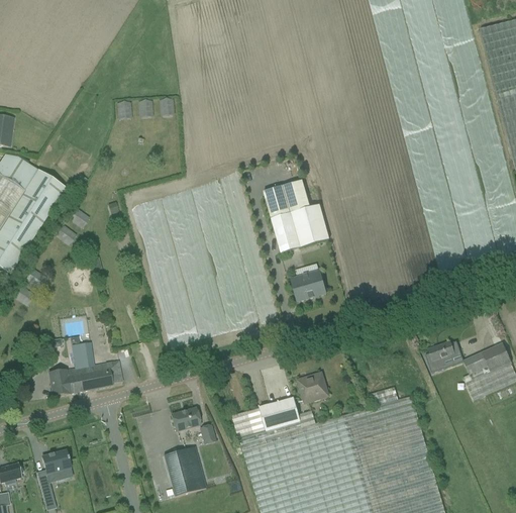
[(515,17),(479,27),(512,157),(515,171),(515,170),(515,17)]
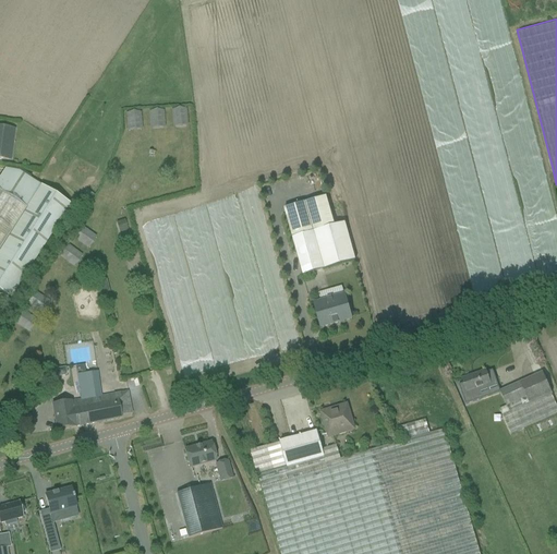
[(171,104),(171,122),(186,122),(186,104),(171,104)]
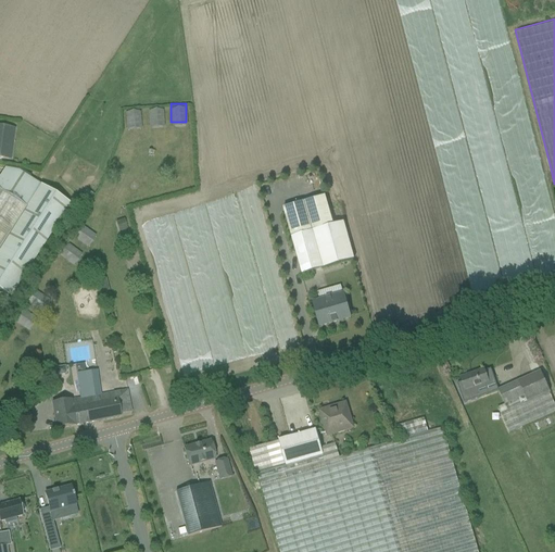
[(163,105),(148,105),(148,123),(163,123),(163,105)]
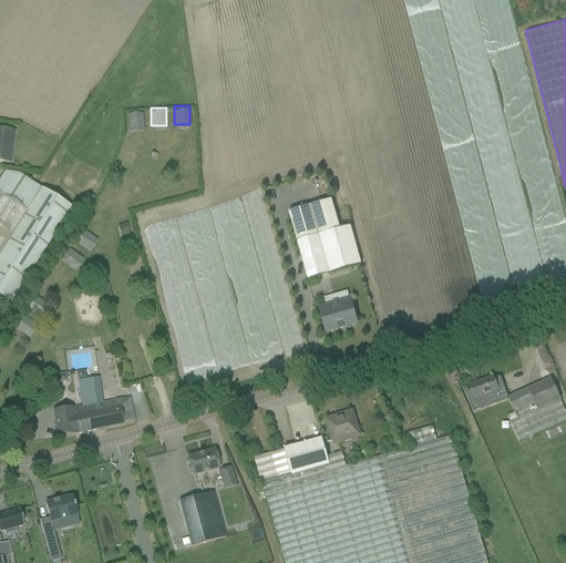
[(126,110),(127,129),(143,128),(142,109),(126,110)]
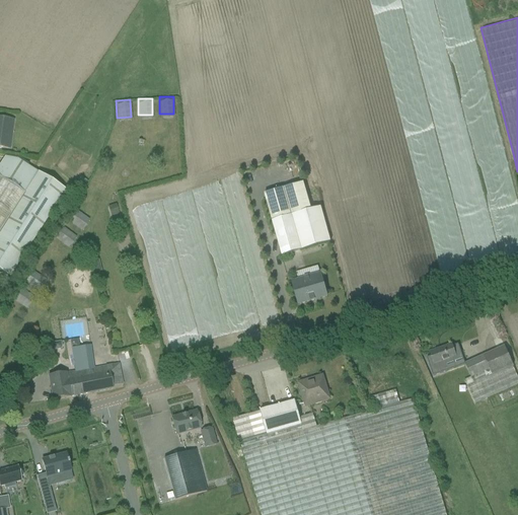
[(0,144),(5,145),(9,117),(0,115),(0,144)]
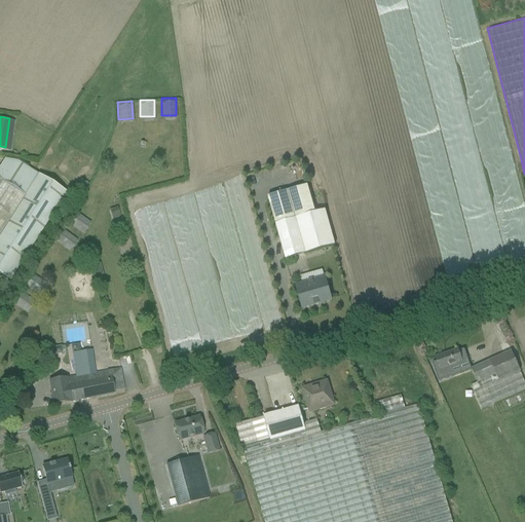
[(66,189),(37,172),(24,192),(0,177),(0,272),(9,278),(66,189)]
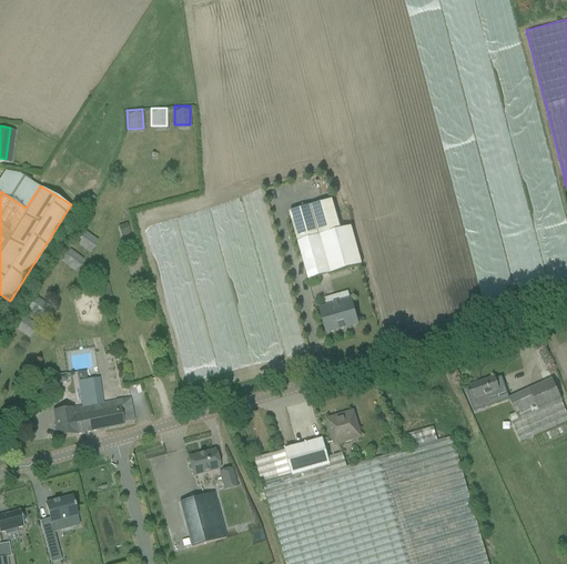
[(361,262),(350,223),(341,225),(333,197),(289,209),(307,277),(361,262)]
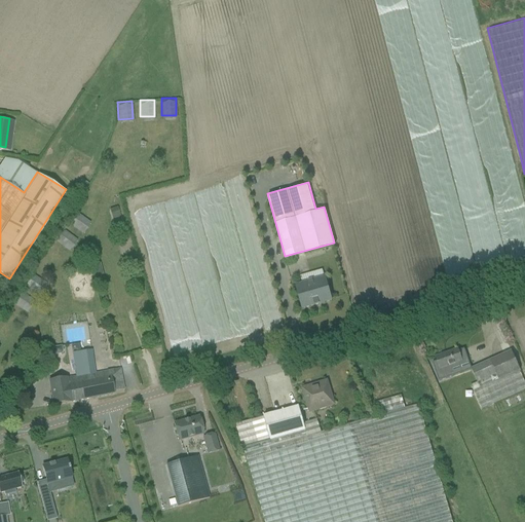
[(108,207),(111,217),(119,214),(116,203),(108,207)]
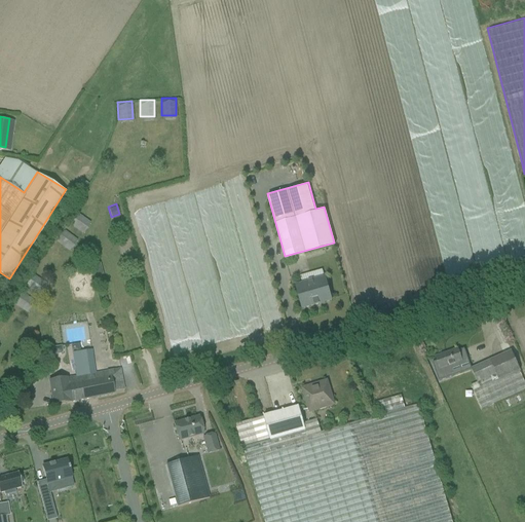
[(84,230),(90,218),(79,212),(72,224),(84,230)]
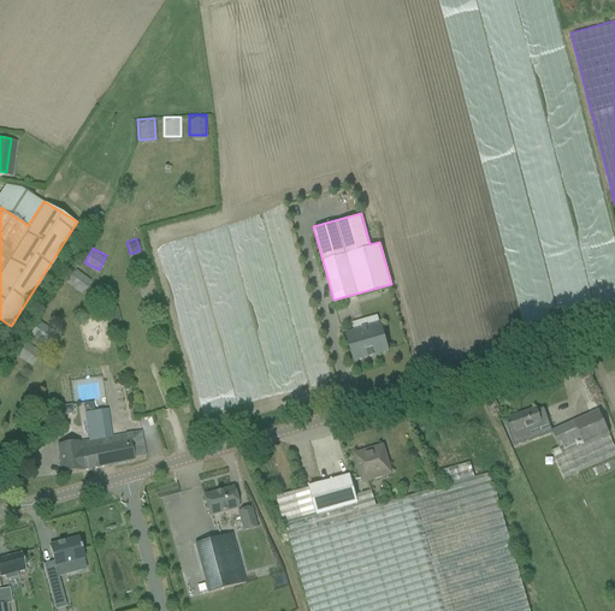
[(135,267),(143,264),(140,251),(131,255),(135,267)]
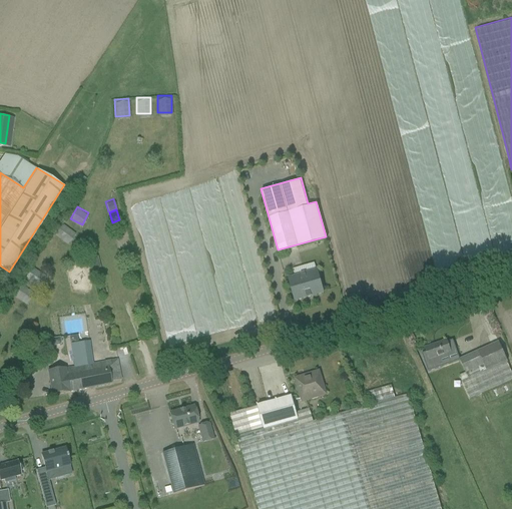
[(55,234),(69,240),(74,228),(60,222),(55,234)]
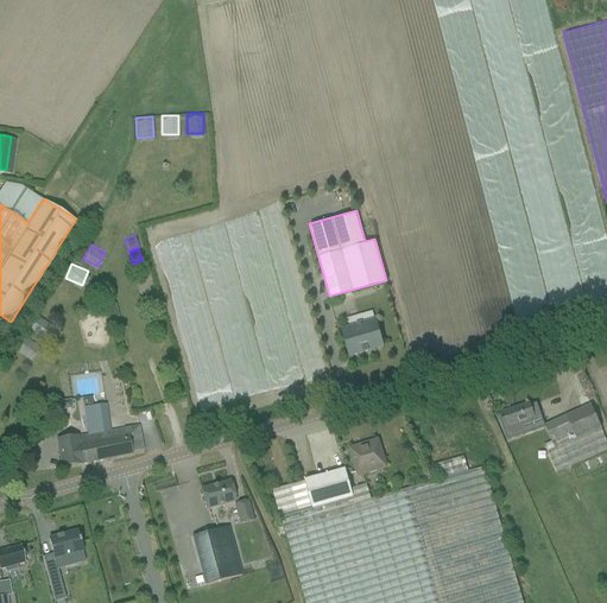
[(102,304),(106,317),(119,315),(115,300),(102,304)]
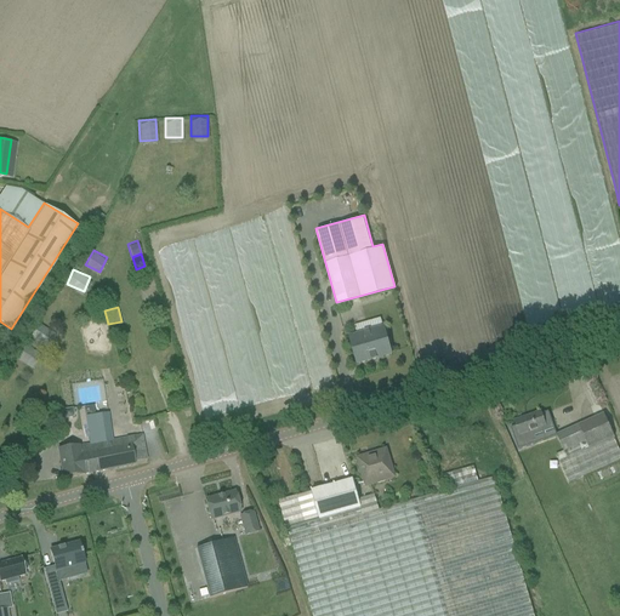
[(384,324),(348,334),(357,360),(391,351),(384,324)]
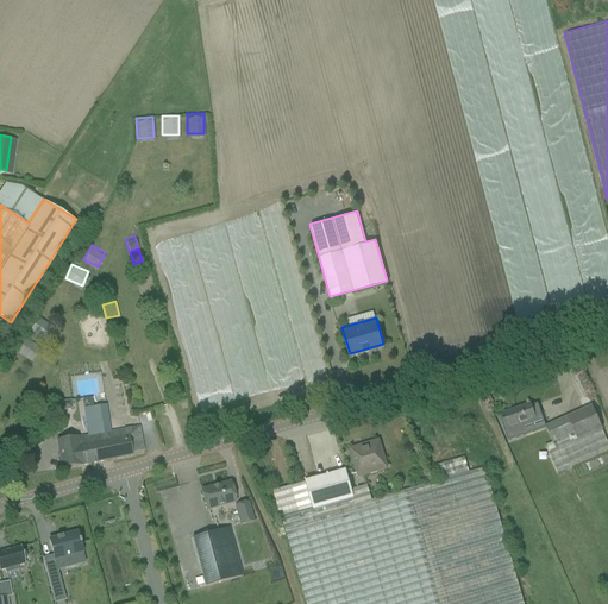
[(30,358),(39,345),(26,335),(17,348),(30,358)]
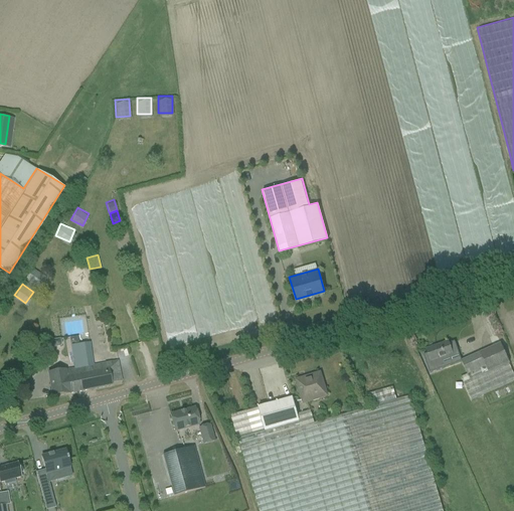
[(69,342),(78,341),(77,333),(68,335),(69,342)]
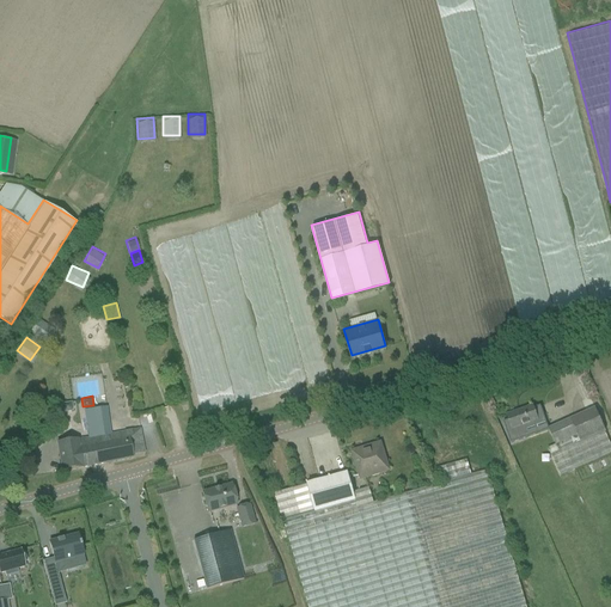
[(71,399),(60,400),(60,408),(63,409),(71,408),(72,406),(71,399)]
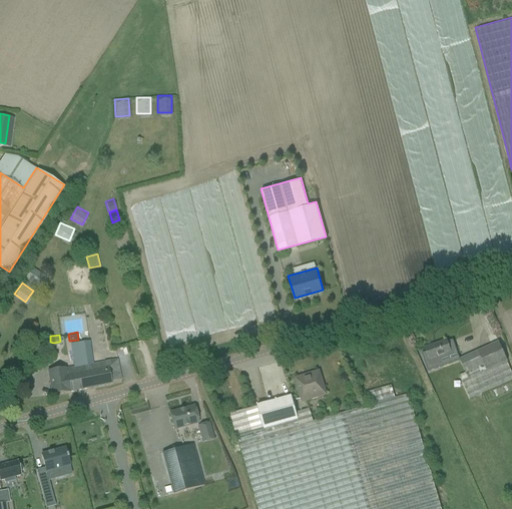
[(429,359),(450,352),(446,338),(424,345),(429,359)]
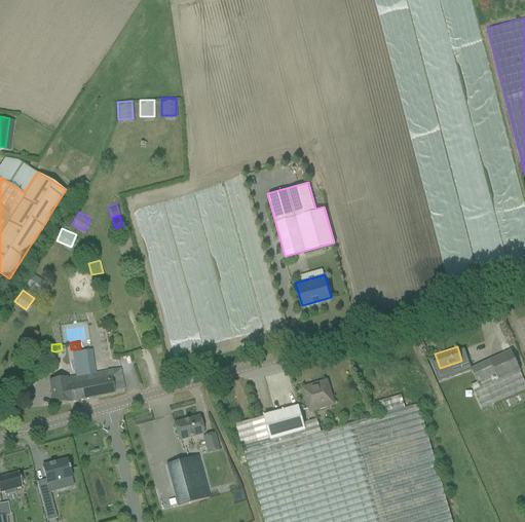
[(511,348),(489,358),(471,366),(477,379),(495,371),(498,376),(519,368),(511,348)]
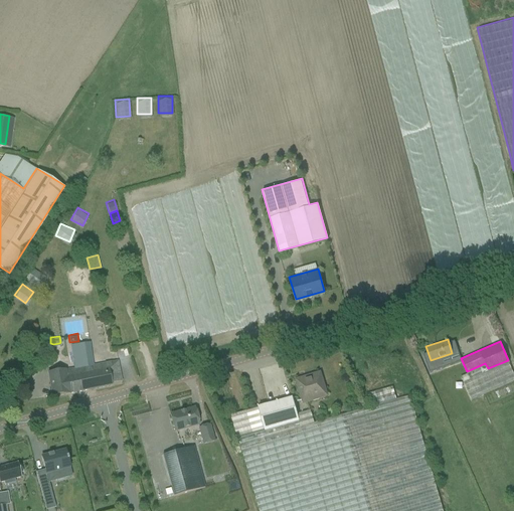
[(111,359),(81,364),(73,365),(65,366),(47,369),(51,393),(68,390),(80,388),(112,382),(110,370),(112,369),(111,359)]
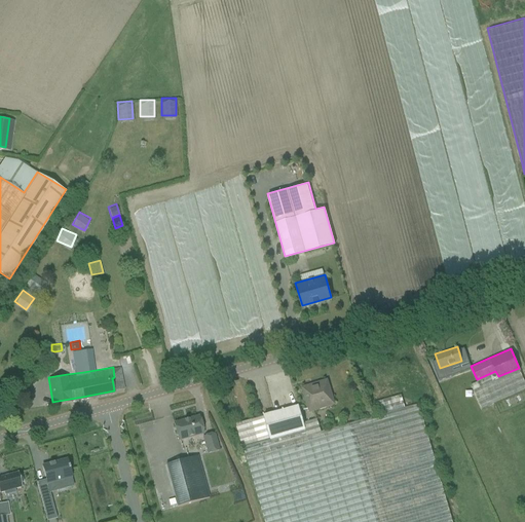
[(326,377),(301,385),(309,410),(334,403),(326,377)]
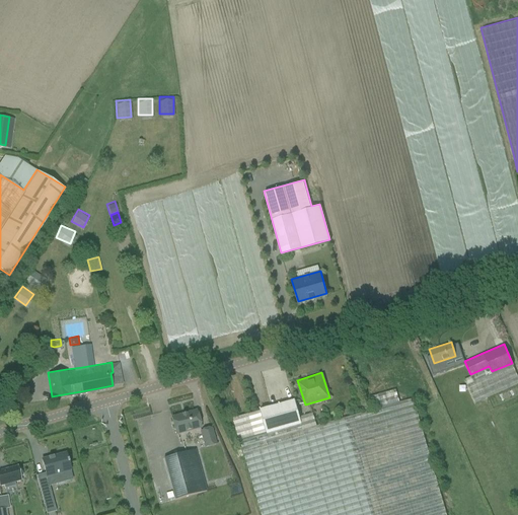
[(299,415),(297,408),(294,397),(260,408),(260,409),(232,417),(235,426),(238,438),(261,514),(446,514),(413,396),(398,400),(394,387),(371,394),(375,407),(316,424),(312,411),(299,415)]
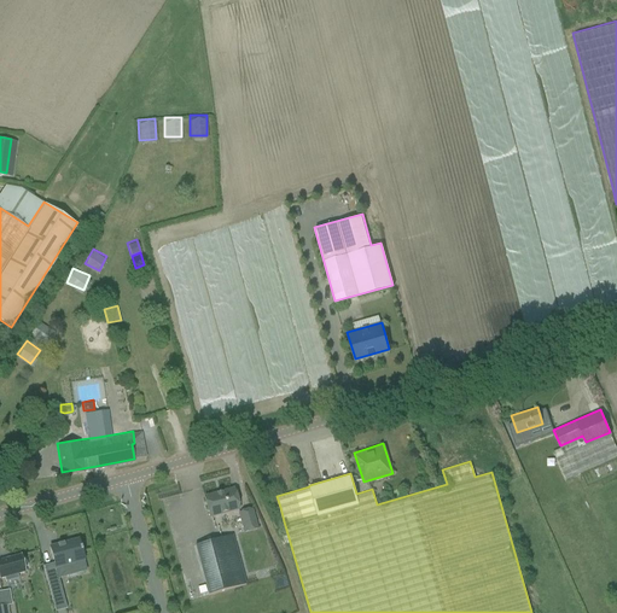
[(239,507),(233,485),(203,494),(209,515),(239,507)]
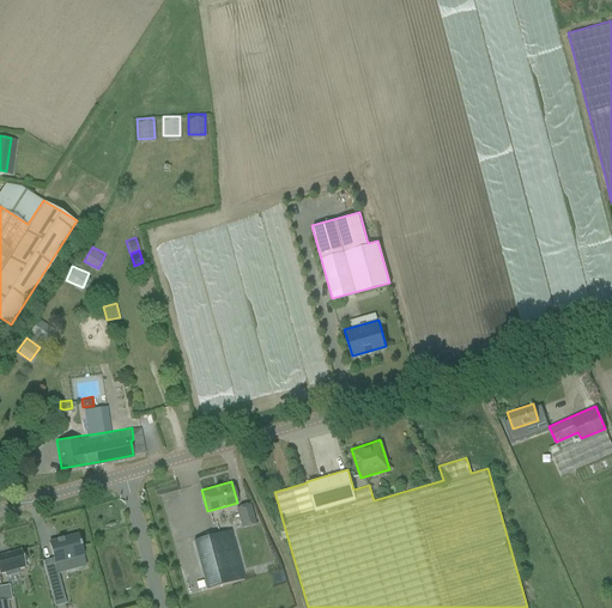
[(254,522),(249,502),(236,505),(241,526),(254,522)]
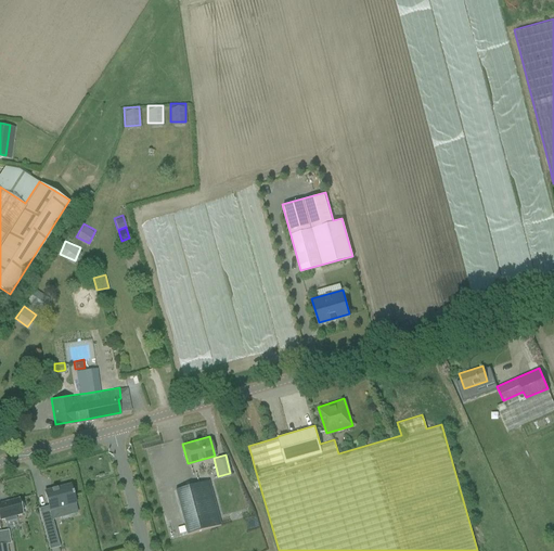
[(220,522),(208,477),(175,487),(187,532),(220,522)]
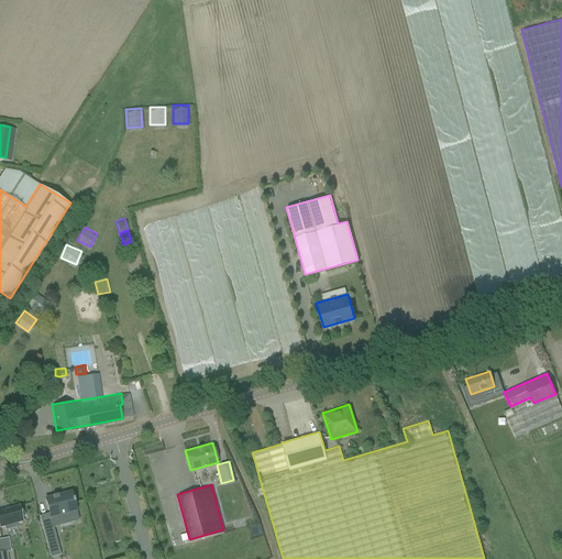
[(69,519),(67,511),(76,508),(70,488),(43,495),(47,511),(48,516),(50,515),(57,513),(59,522),(69,519)]
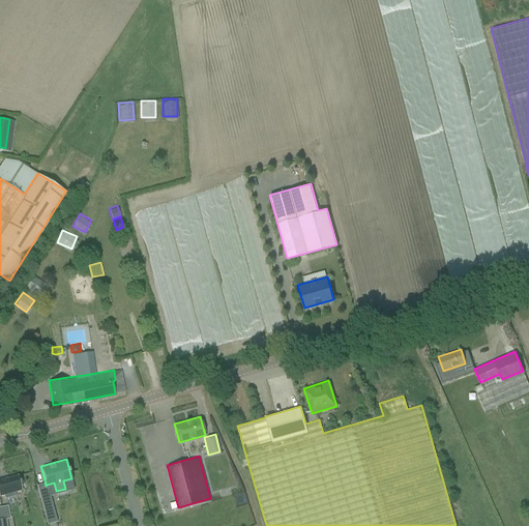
[(229,470),(215,473),(217,481),(231,478),(229,470)]
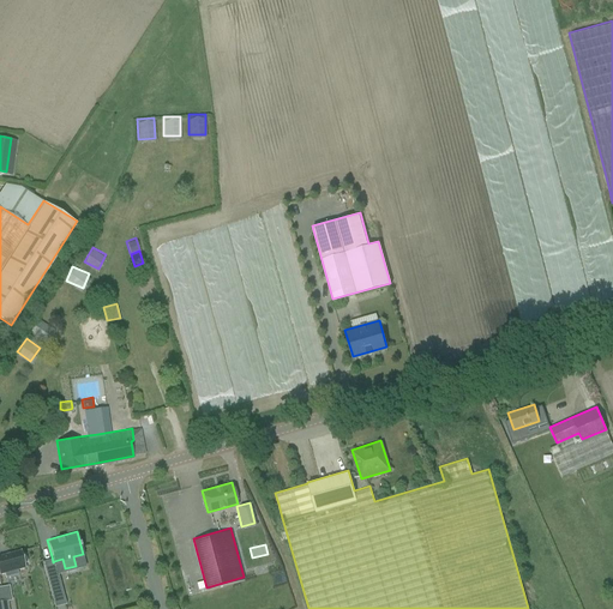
[(16,567),(24,565),(23,559),(25,558),(23,550),(20,550),(20,548),(0,554),(0,572),(4,571),(5,574),(17,571),(16,567)]
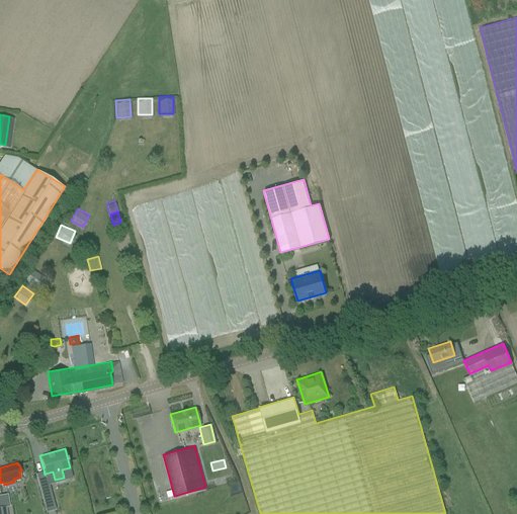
[(48,501),(42,482),(33,485),(38,504),(48,501)]
